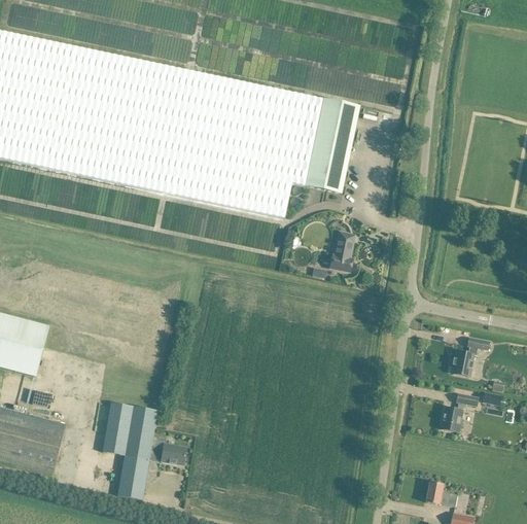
[(323,98),(194,70),(0,29),(0,155),(285,216),(292,181),(305,184),(323,98)]
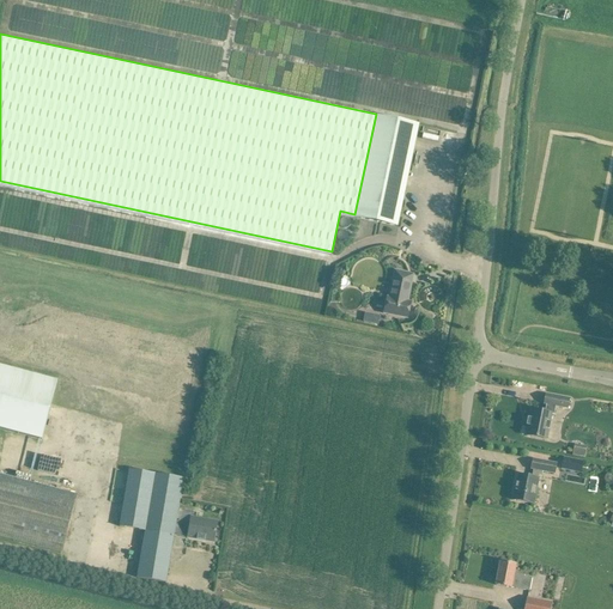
[(418,122),(376,114),(354,214),(398,223),(418,122)]
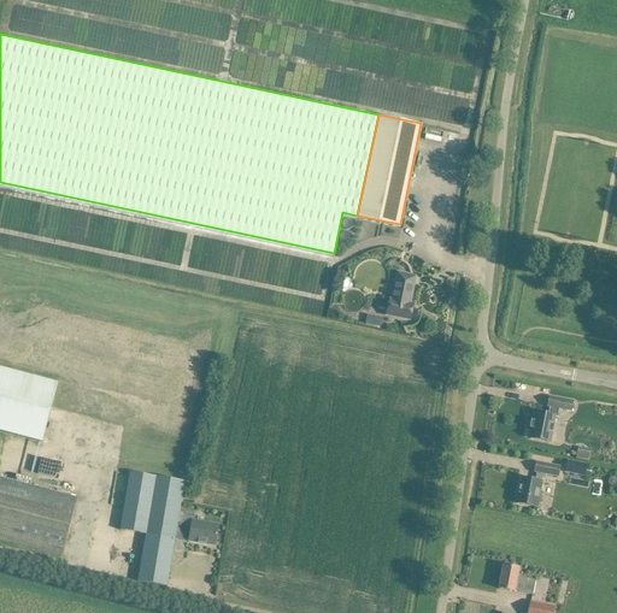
[(398,270),(392,298),(389,296),(386,312),(410,317),(413,301),(410,301),(416,273),(398,270)]
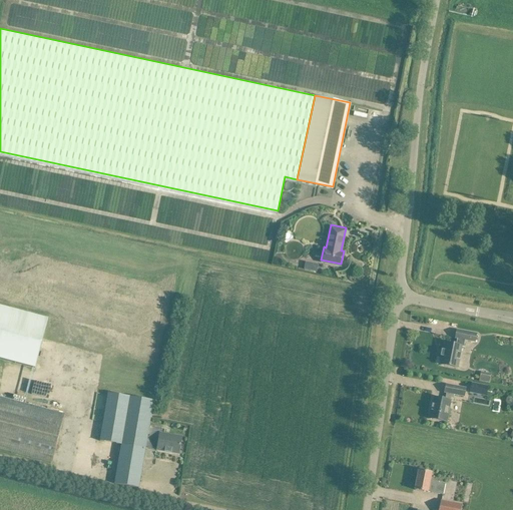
[(0,356),(35,366),(48,317),(0,304),(0,356)]
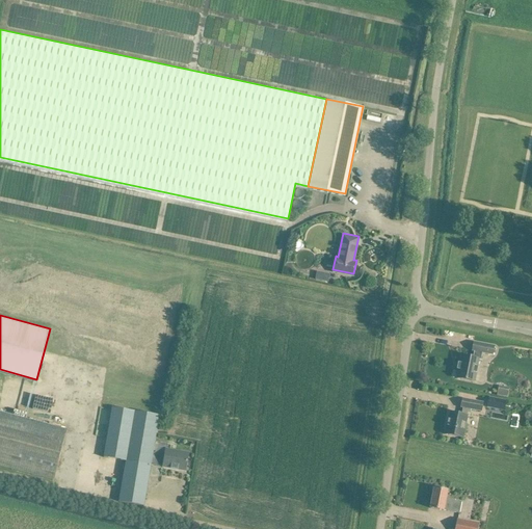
[(458,361),(456,367),(458,367),(456,376),(474,379),(478,358),(480,358),(482,350),(493,352),(494,344),(473,340),(472,348),(474,348),(473,355),(461,353),(459,361),(458,361)]
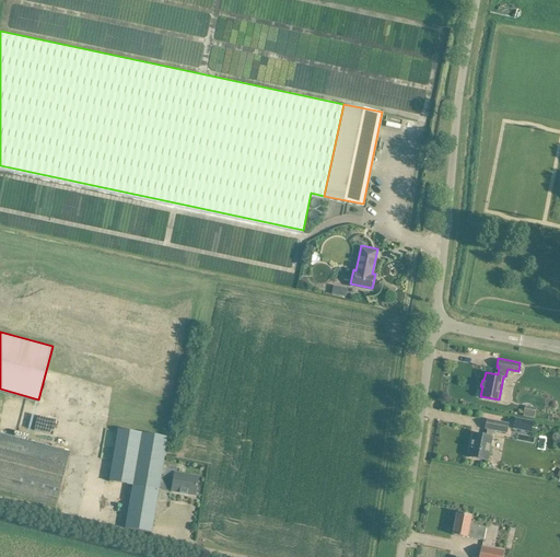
[(541,412),(543,405),(533,403),(531,409),(541,412)]
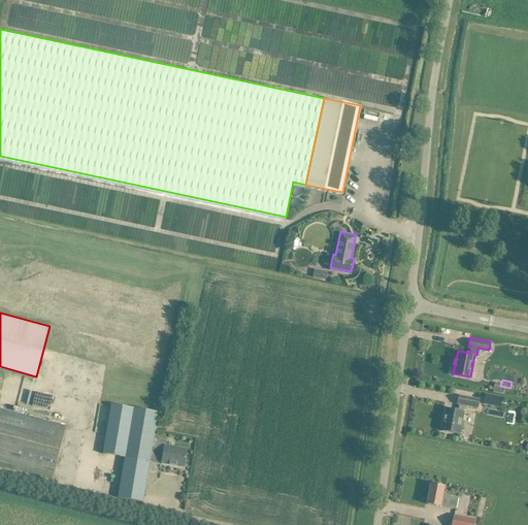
[(485,392),(484,401),(492,403),(492,399),(500,401),(501,395),(485,392)]
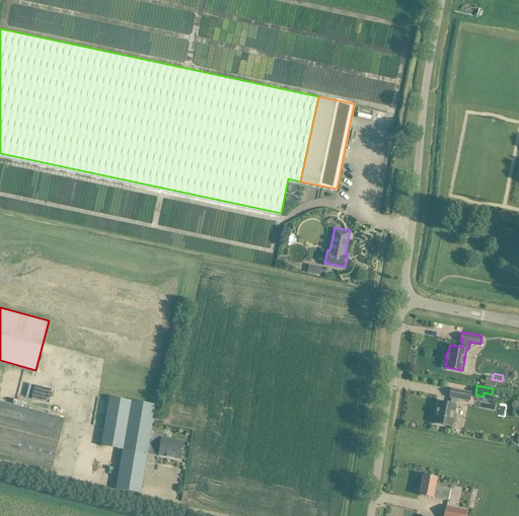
[(436,407),(433,421),(451,425),(455,403),(458,404),(459,396),(469,398),(470,390),(451,386),(449,394),(451,395),(450,401),(438,399),(437,408),(436,407)]
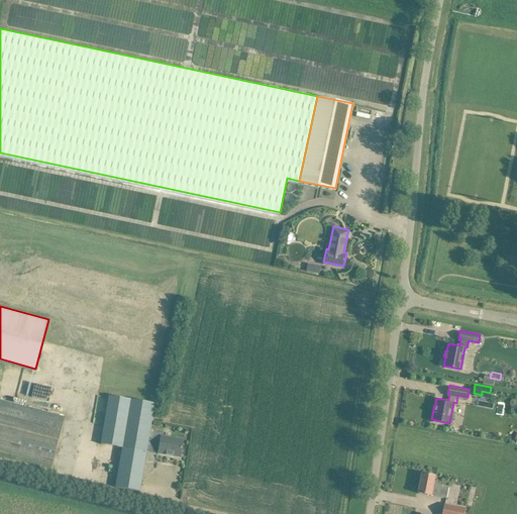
[(159,447),(159,451),(180,455),(183,438),(162,434),(163,428),(150,426),(154,401),(109,394),(101,441),(122,445),(115,485),(139,489),(147,445),(159,447)]
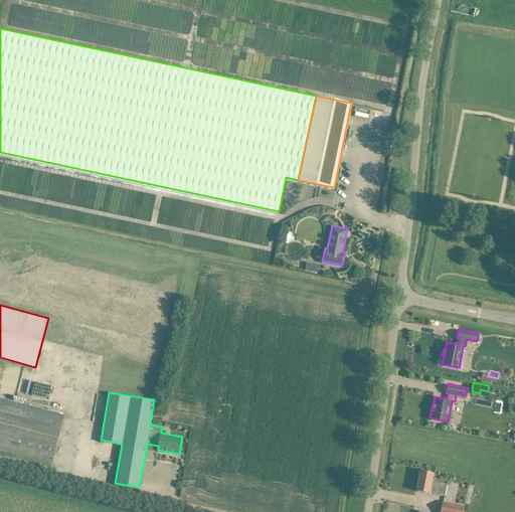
[(64,413),(0,396),(0,449),(51,463),(64,413)]
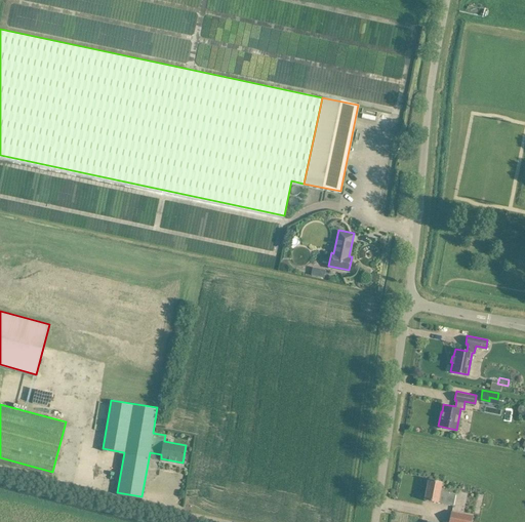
[(428,479),(425,498),(438,502),(453,505),(455,492),(440,489),(441,482),(428,479)]
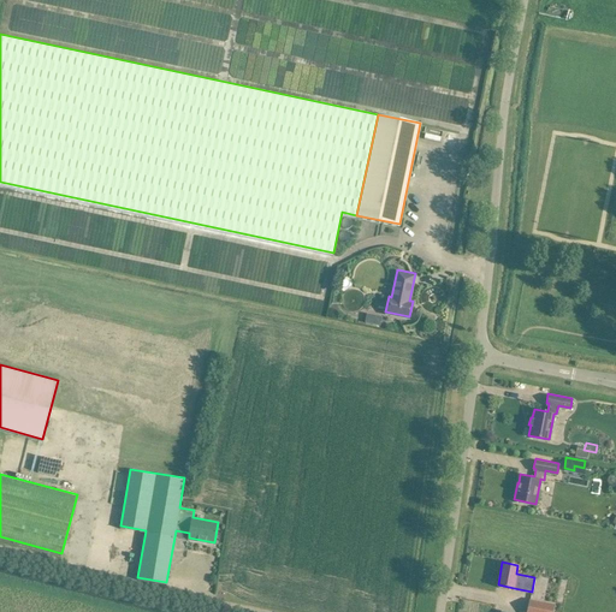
[(529,598),(526,611),(551,611),(554,604),(554,602),(529,598)]
